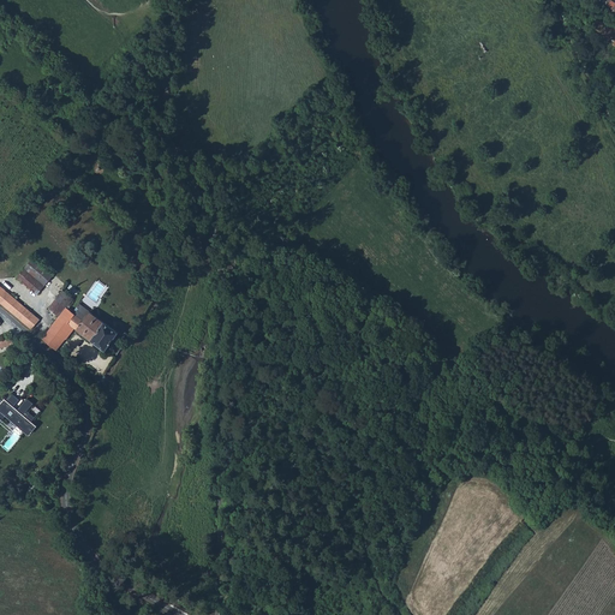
[(604,29),(605,30),(610,24),(602,17),(596,24),(603,30),(604,29)]
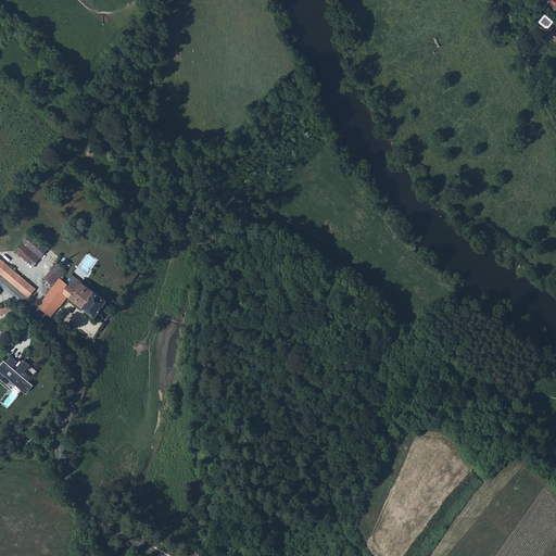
[(30,234),(16,251),(36,266),(50,249),(30,234)]
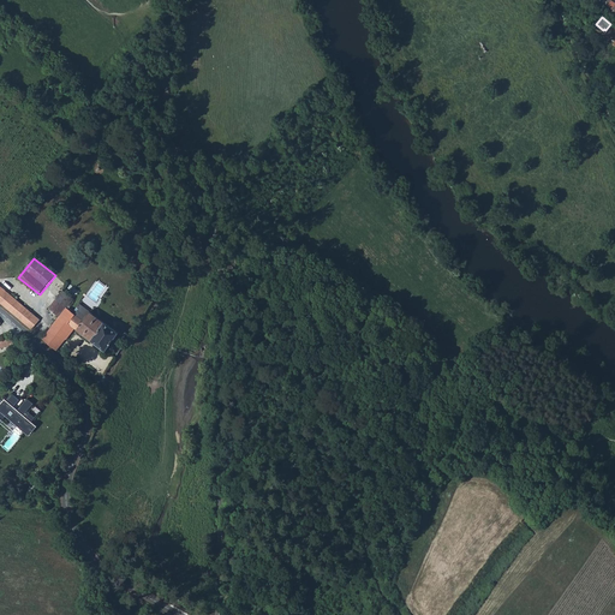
[(1,287),(0,285),(0,302),(33,329),(41,318),(24,305),(25,303),(22,300),(25,296),(7,280),(1,287)]
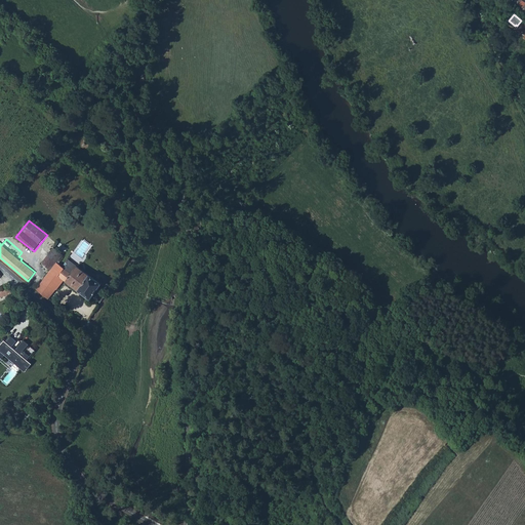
[(104,285),(75,261),(73,265),(75,267),(71,272),(58,263),(66,254),(56,247),(44,264),(52,270),(38,289),(49,298),(66,279),(91,300),(104,285)]
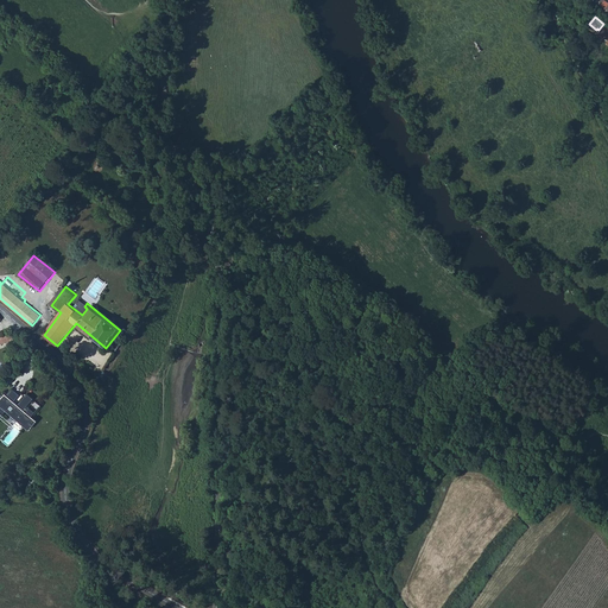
[(0,343),(13,339),(11,333),(0,336),(0,343)]
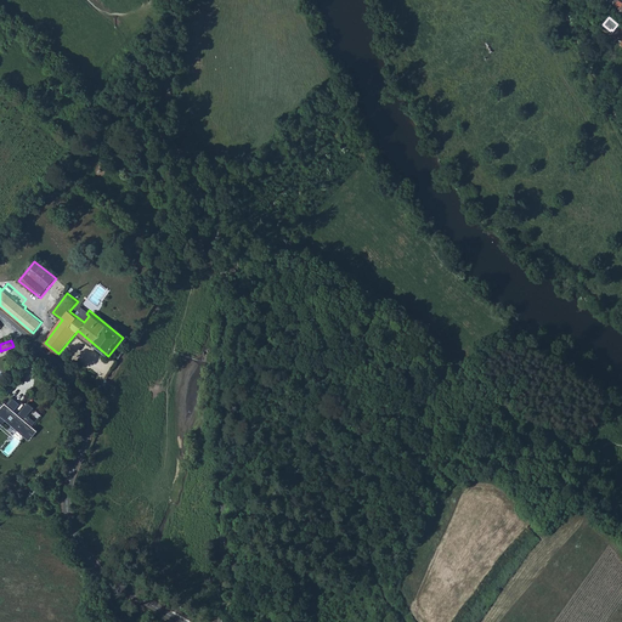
[(12,399),(6,406),(13,412),(20,405),(12,399)]
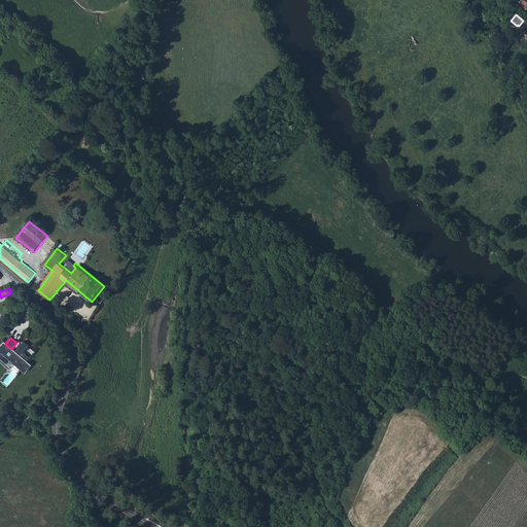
[(23,342),(14,352),(20,356),(28,346),(23,342)]
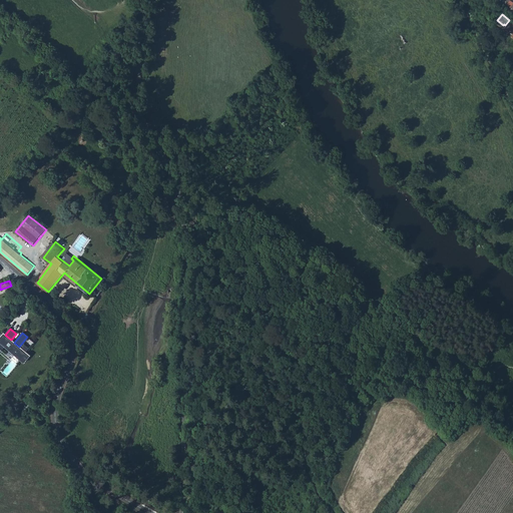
[(4,334),(0,337),(0,345),(24,365),(30,357),(26,353),(21,349),(19,347),(14,343),(11,340),(5,335),(4,334)]
